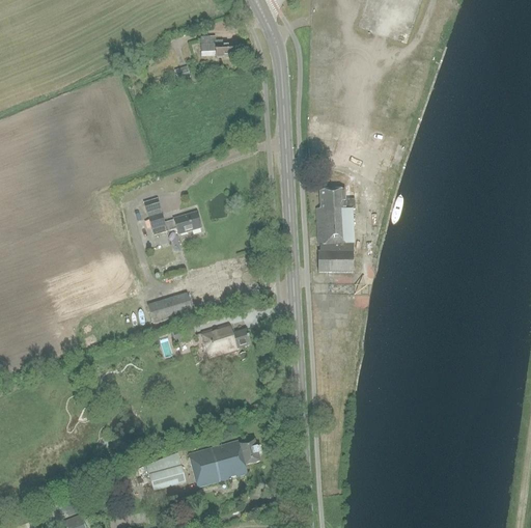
[(216,35),(200,35),(201,51),(216,50),(217,55),(217,56),(222,56),(223,55),(224,55),(238,54),(236,42),(223,43),(223,38),(216,39),(216,35)]
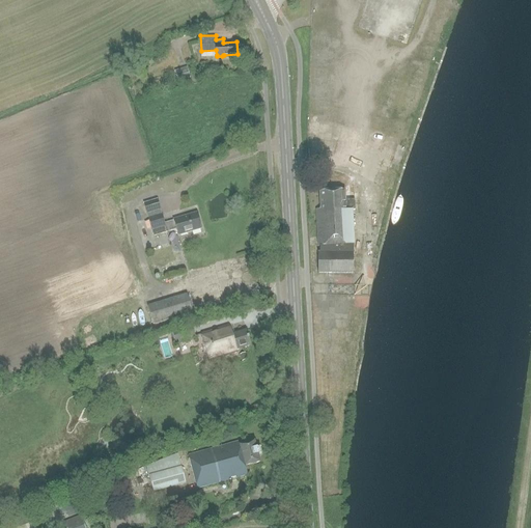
[(187,64),(175,67),(178,80),(191,76),(187,64)]
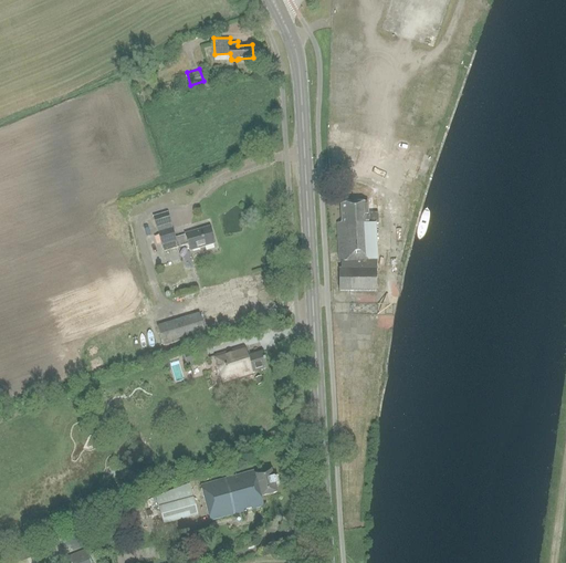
[(371,219),(371,218),(378,218),(378,207),(368,207),(368,197),(342,198),(342,218),(337,218),(338,257),(341,257),(341,263),(339,263),(339,285),(377,284),(377,257),(375,257),(374,219),(371,219)]
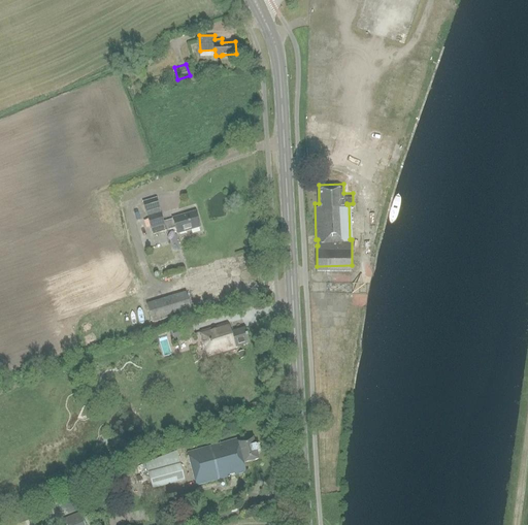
[(145,216),(150,227),(152,233),(164,229),(175,226),(177,232),(199,226),(194,209),(162,220),(160,211),(155,197),(141,200),(145,216)]
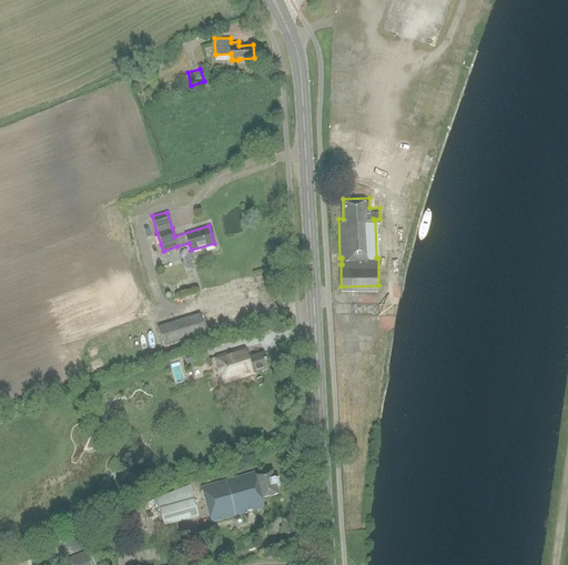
[(200,312),(158,324),(163,343),(205,330),(200,312)]
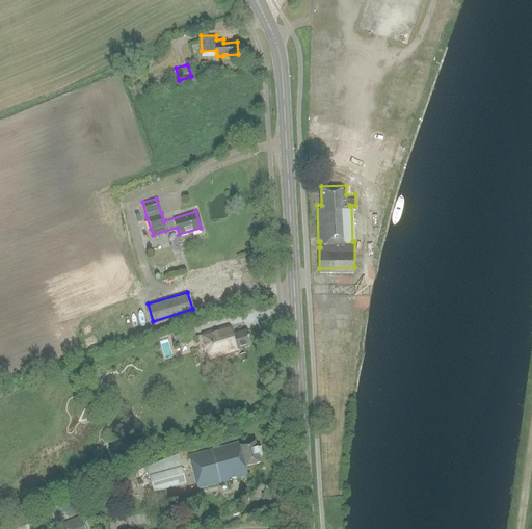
[(232,321),(203,329),(211,355),(240,347),(239,344),(251,340),(246,325),(234,329),(232,321)]
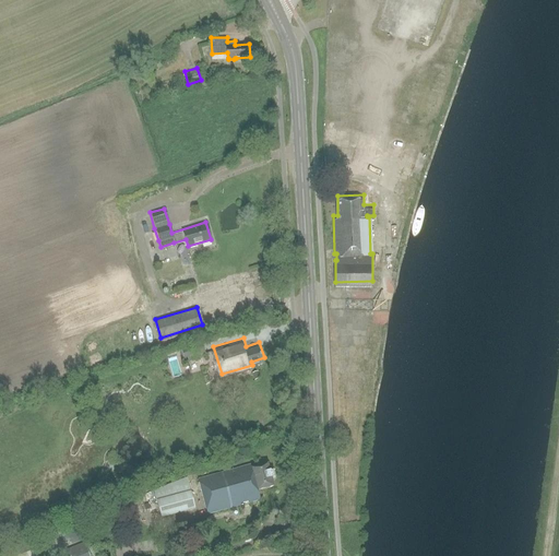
[(174,373),(183,371),(180,352),(171,353),(174,373)]
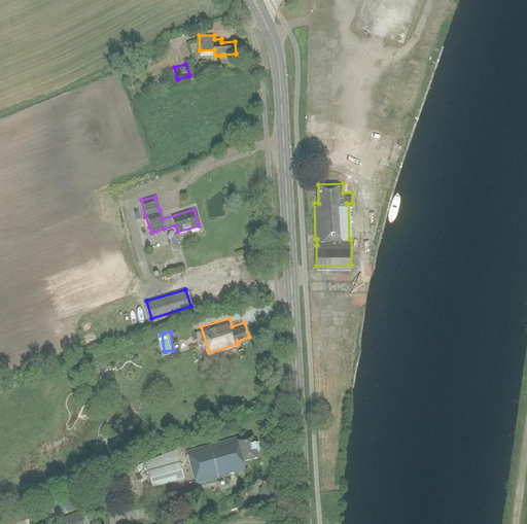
[(234,434),(186,450),(197,481),(244,466),(241,457),(257,452),(251,432),(235,438),(234,434)]
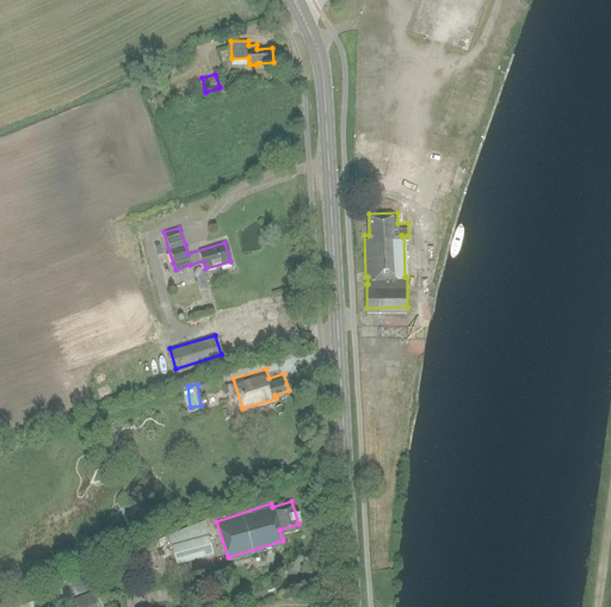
[(172,544),(177,563),(214,552),(205,521),(171,531),(174,544),(172,544)]
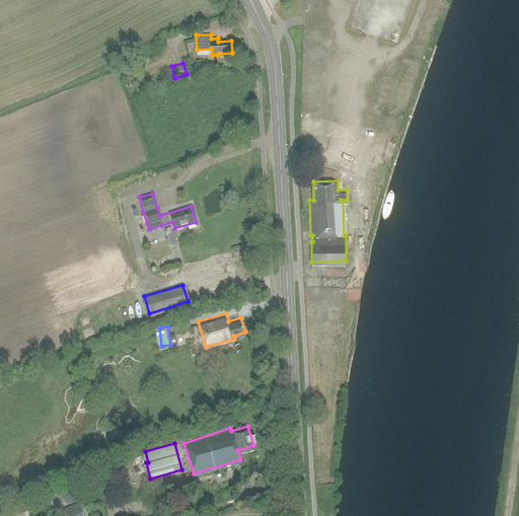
[(128,459),(123,460),(128,474),(133,472),(128,459)]
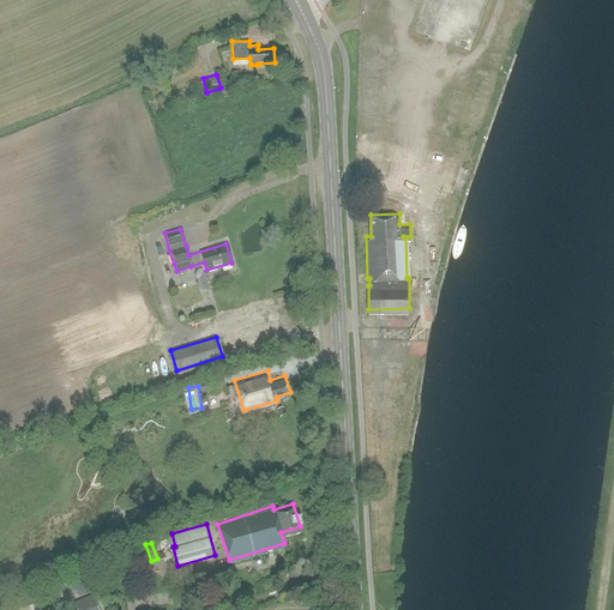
[(83,571),(61,579),(66,591),(78,587),(79,591),(102,583),(98,573),(85,578),(83,571)]
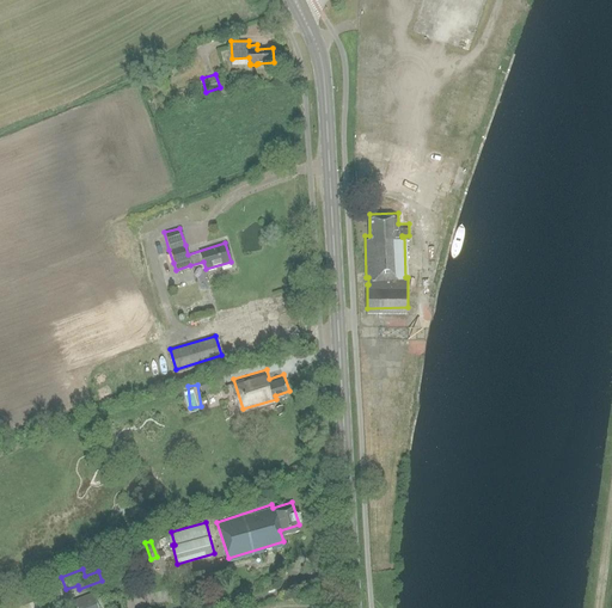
[(99,607),(93,590),(71,600),(73,607),(99,607)]
